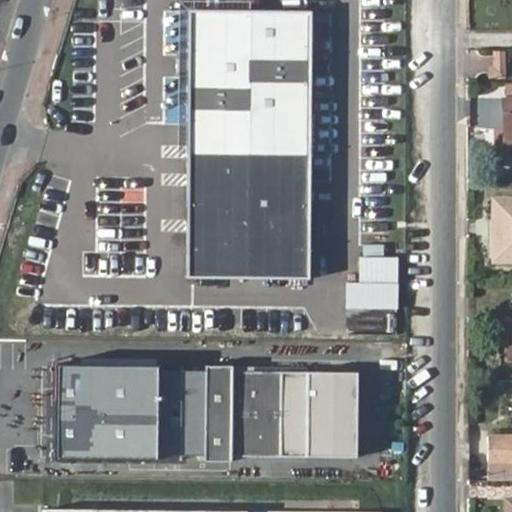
[(309,10),(191,9),(187,276),(308,278),(309,10)]
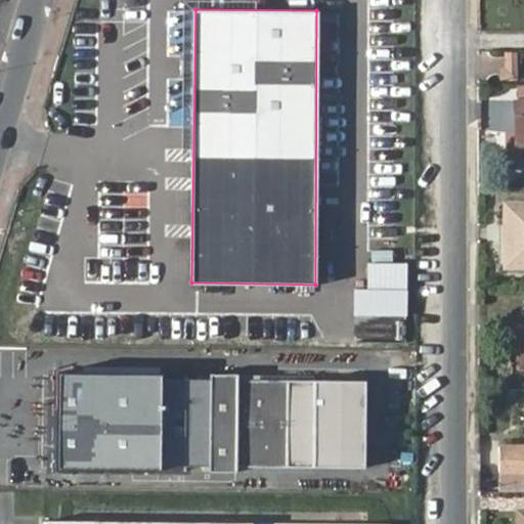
[(523,102),(515,102),(515,138),(523,138),(523,166),(523,165),(523,102)]
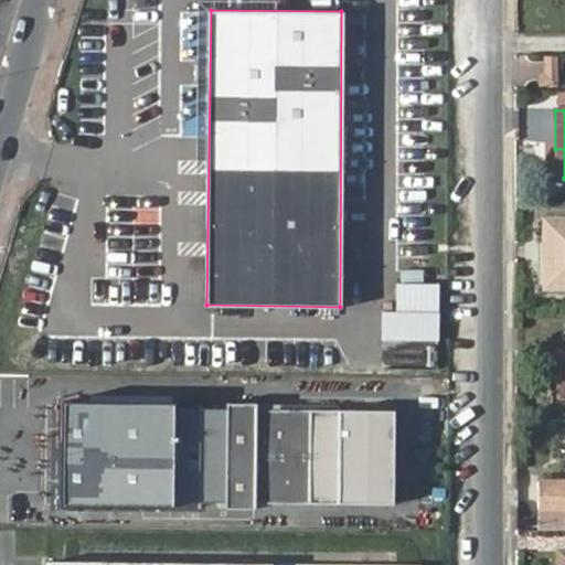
[(564,149),(555,149),(554,179),(564,179),(564,149)]
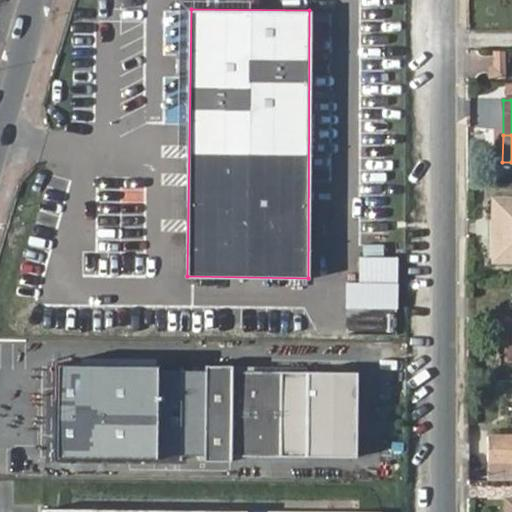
[(511,199),(491,199),(490,260),(511,260),(511,199)]
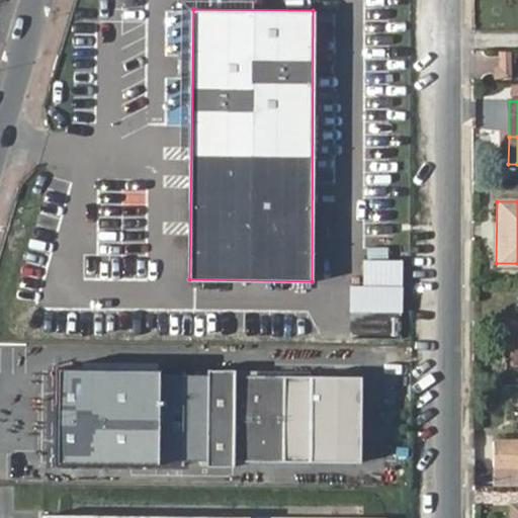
[(404,315),(405,286),(350,285),(350,332),(360,332),(360,314),(404,315)]
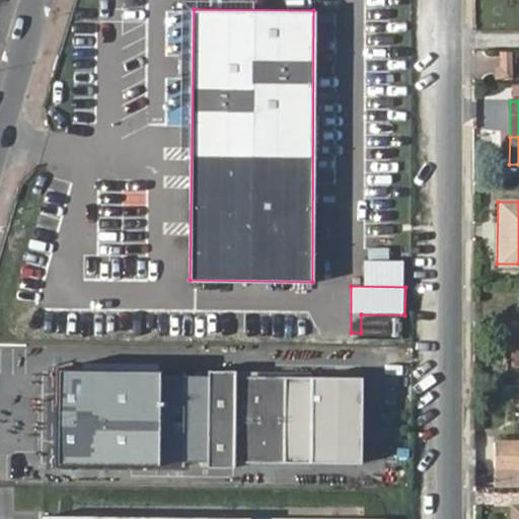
[(361,377),(225,376),(225,370),(198,370),(198,375),(63,373),(61,459),(199,461),(199,466),(223,466),(223,461),(360,463),(361,377)]
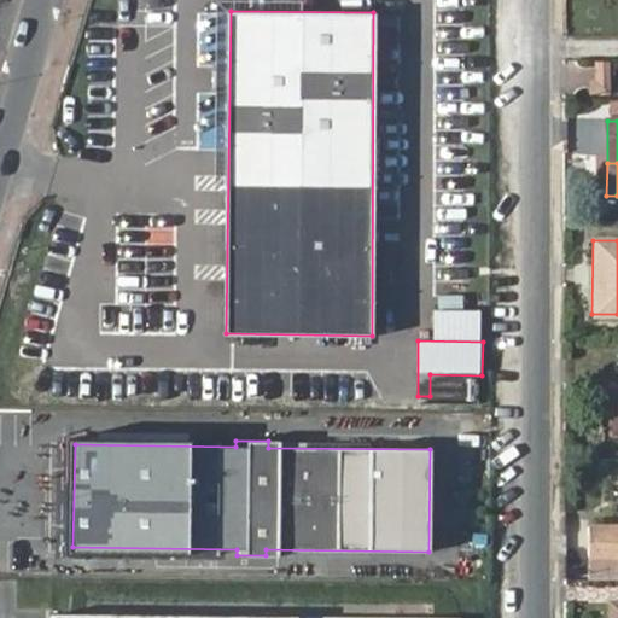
[(617,558),(617,525),(588,525),(587,558),(617,558)]
